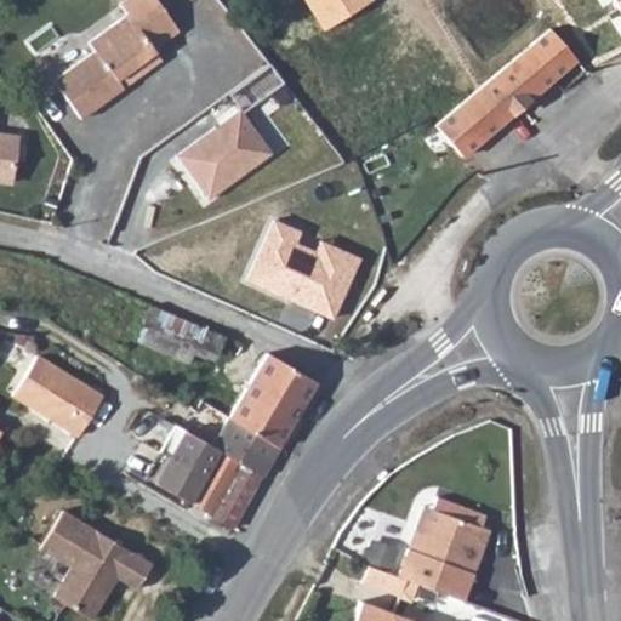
[(70,110),(108,77),(103,69),(140,36),(159,20),(142,0),(110,0),(73,33),(80,43),(40,75),(70,110)]
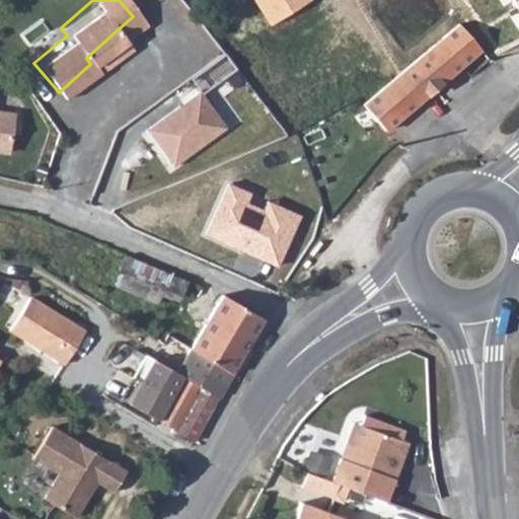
[(261,0),(274,19),(304,0),(261,0)]
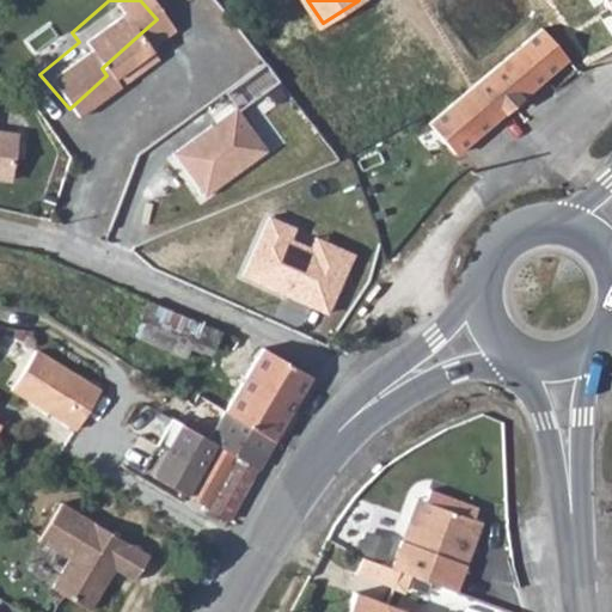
[(539,29),(458,98),(471,112),(478,106),(493,123),(565,60),(539,29)]
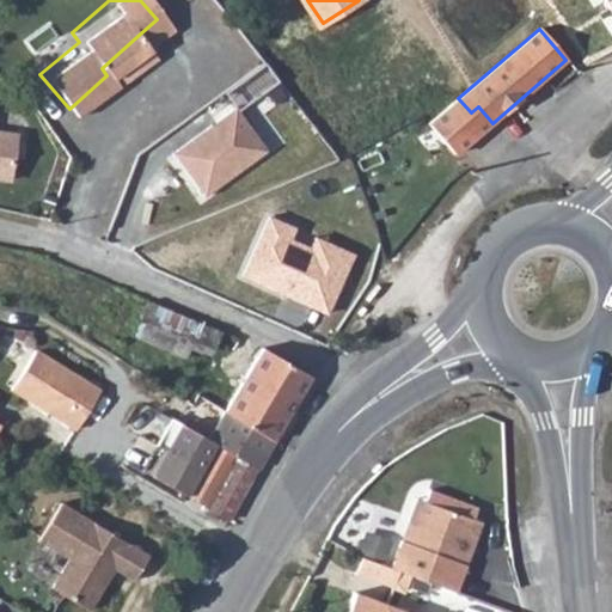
[(102,68),(106,75),(144,43),(138,36),(102,68)]
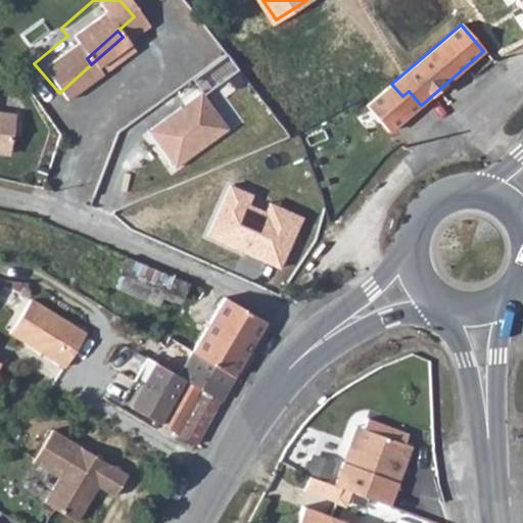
[(391,84),(367,106),(390,132),(421,105),(409,91),(402,96),(391,84)]
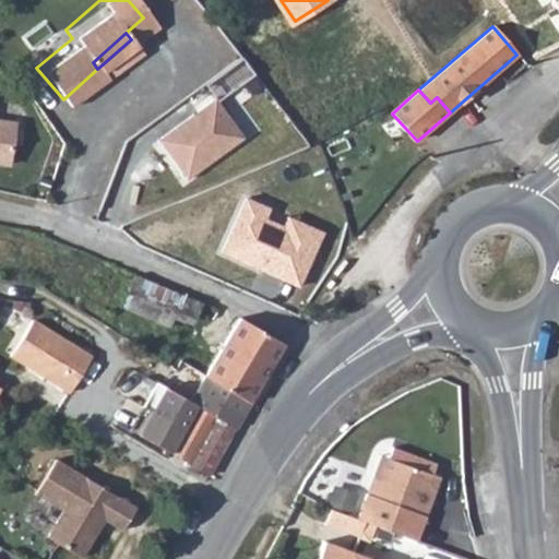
[(218,97),(159,141),(191,183),(251,140),(218,97)]
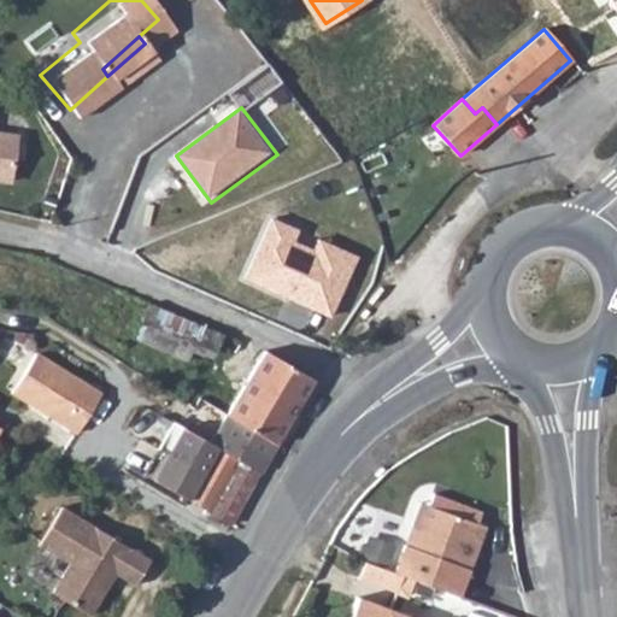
[(0,180),(11,182),(18,137),(0,134),(0,180)]
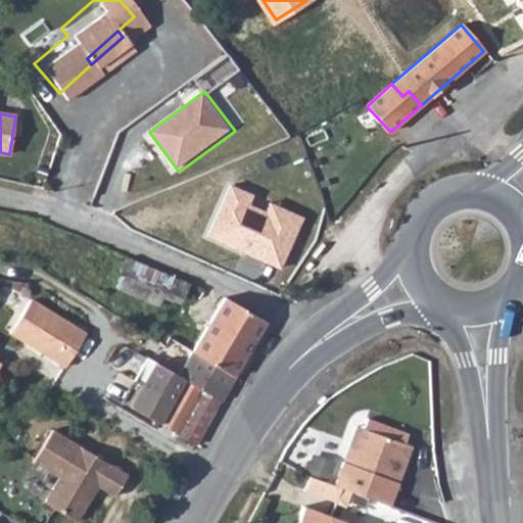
[(231,184),(207,236),(244,252),(248,245),(269,254),(266,262),(280,269),(298,229),(249,206),(254,195),(231,184)]
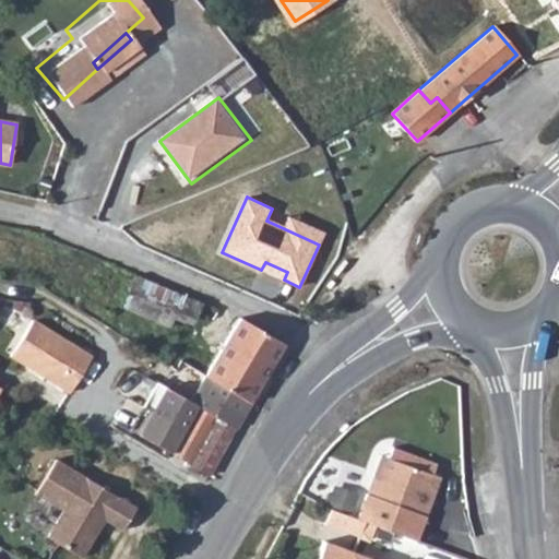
[(204,301),(138,272),(122,305),(167,324),(174,310),(194,319),(204,301)]
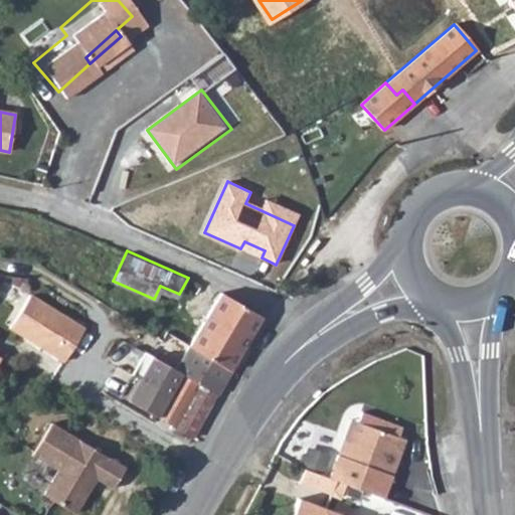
[(214,290),(188,278),(179,294),(205,305),(214,290)]
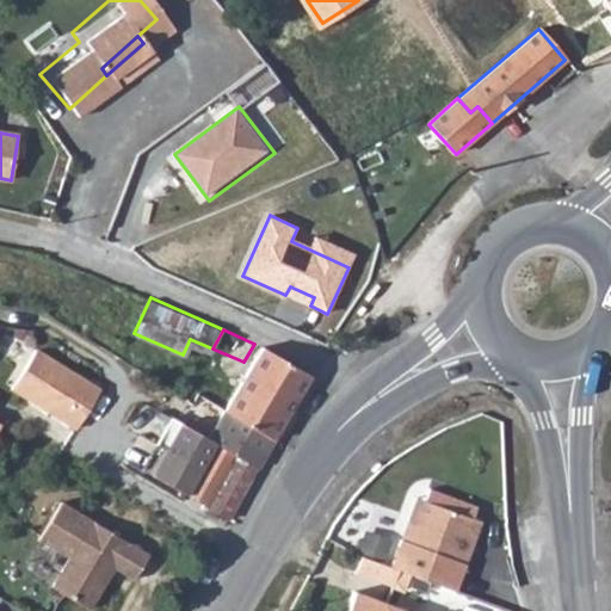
[(102,365),(107,356),(86,343),(80,353),(102,365)]
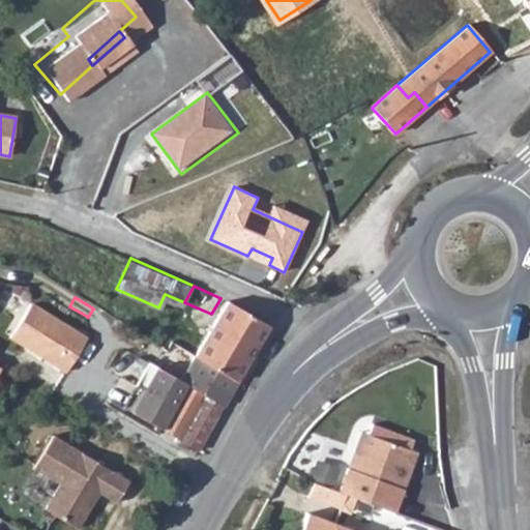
[(12,329),(67,366),(89,336),(34,298),(12,329)]
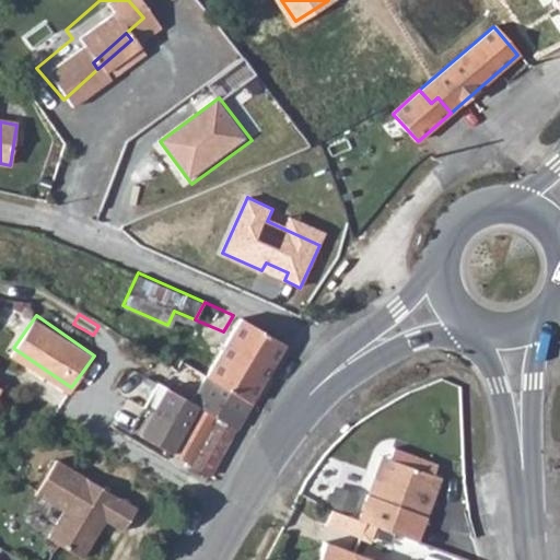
[(207,375),(253,403),(287,346),(241,319),(207,375)]
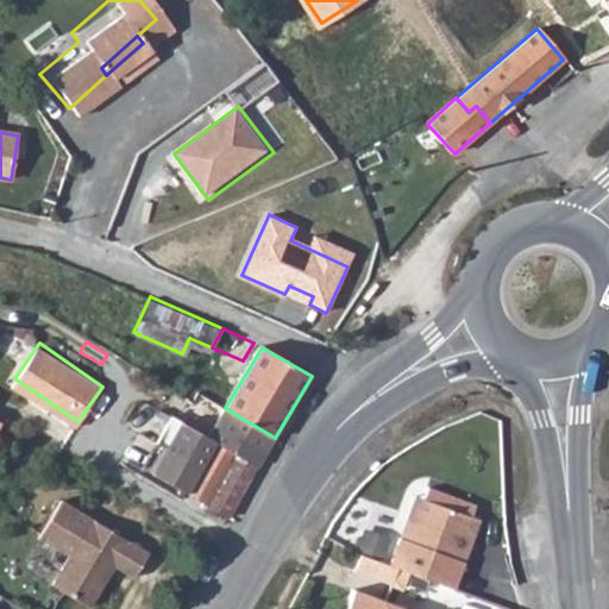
[(208,438),(258,469),(275,438),(225,408),(208,438)]
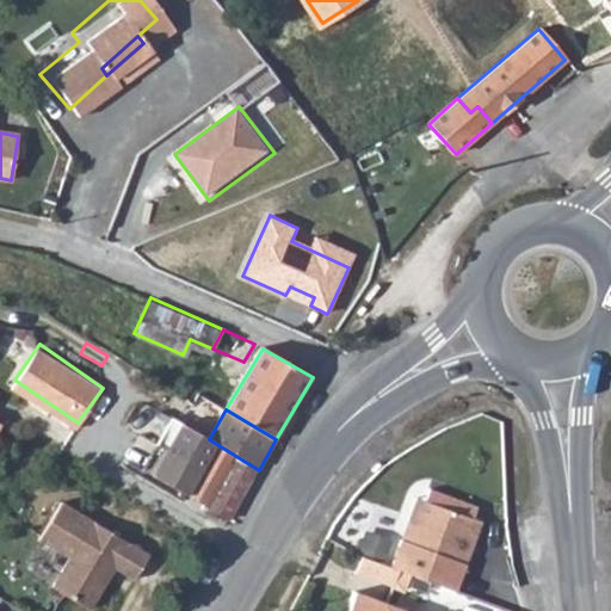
[(153,474),(230,520),(259,470),(209,439),(183,424),(153,474)]
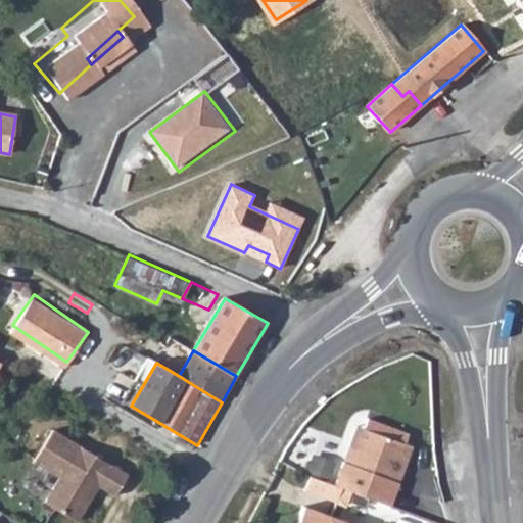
[(344,487),(387,504),(395,482),(387,479),(400,445),(382,437),(386,428),(364,419),(360,430),(347,464),(340,461),(332,483),(344,487)]
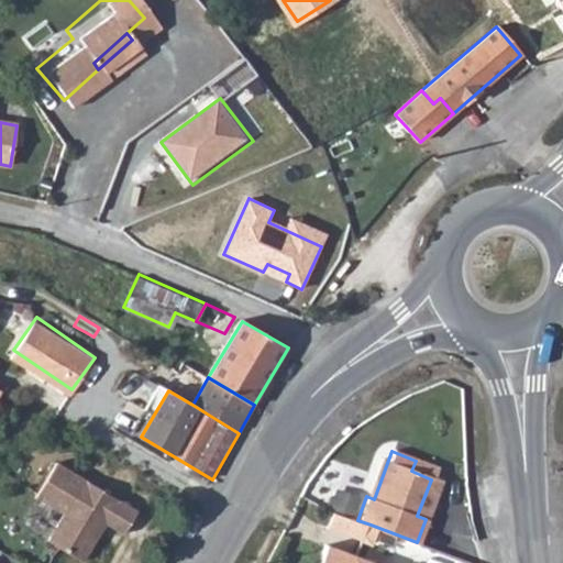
[(374,499),(387,463),(379,460),(366,496),(374,499)]
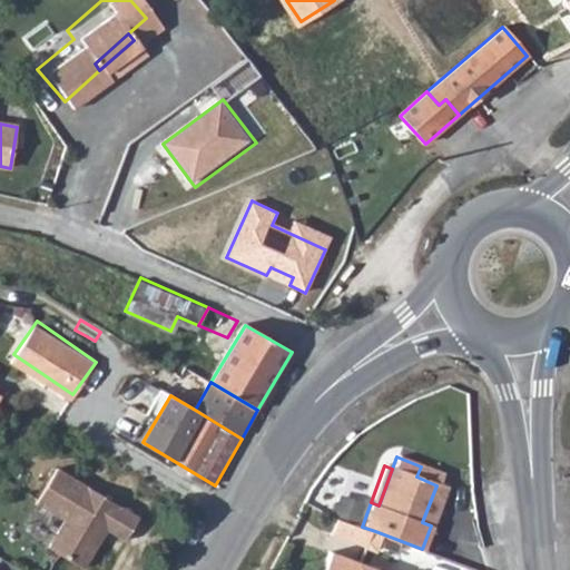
[(436,485),(441,474),(421,467),(416,477),(436,485)]
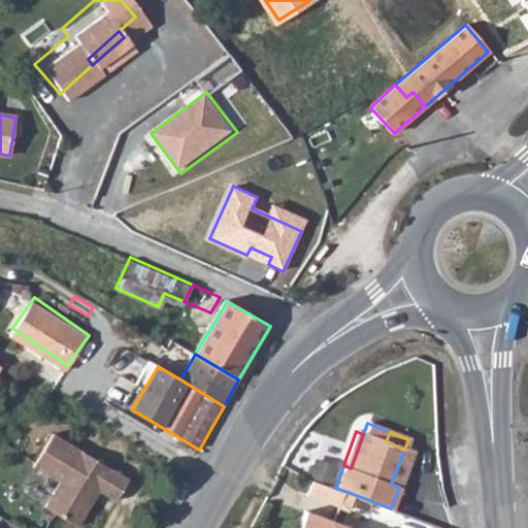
[(76,527),(93,501),(99,492),(116,503),(129,482),(54,434),(33,466),(60,483),(44,507),(76,527)]
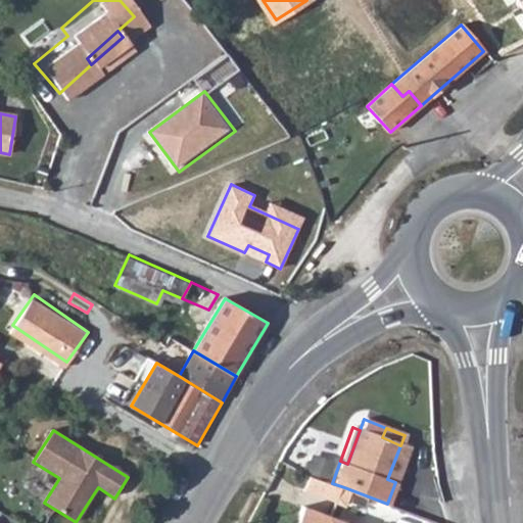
[(387,479),(395,482),(409,448),(400,445),(387,479)]
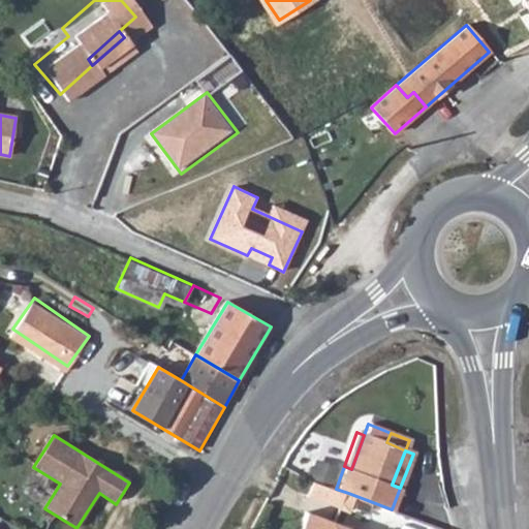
[(311,495),(343,507),(348,493),(336,489),(316,481),(311,495)]
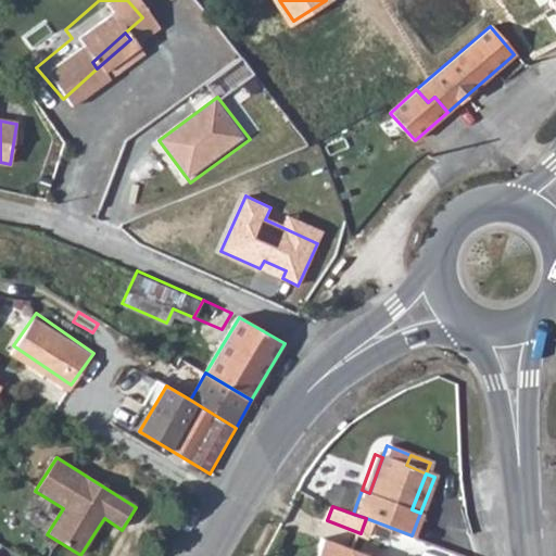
[(346,555),(351,548),(323,538),(315,555),(346,555)]
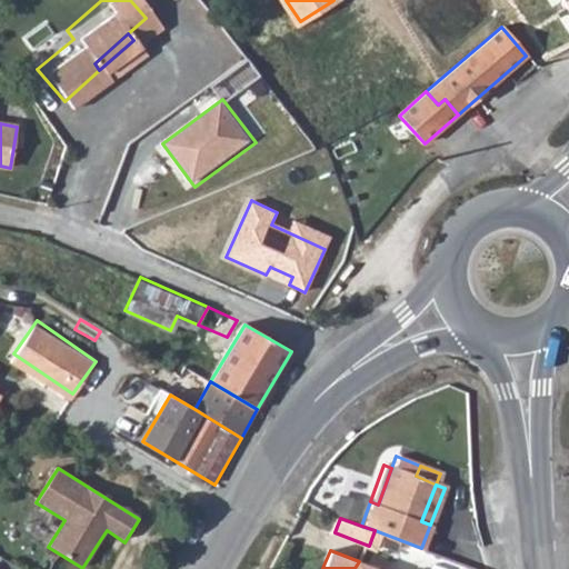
All buildings are outlined.
